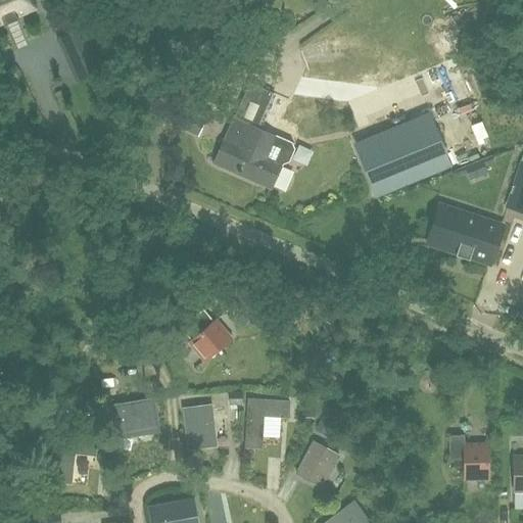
[(0,0),(0,24),(3,22),(4,26),(18,19),(16,16),(34,9),(30,0),(0,0)]
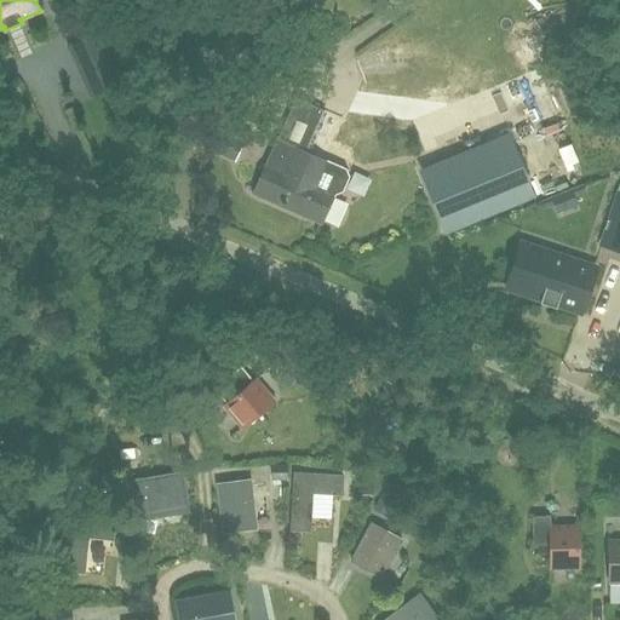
[(361,93),(388,107),(396,91),(369,76),(361,93)]
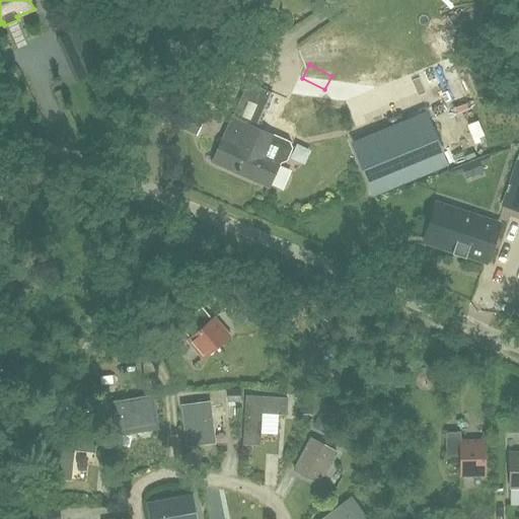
[(231,118),(211,162),(226,169),(226,167),(269,187),(280,162),(286,159),(291,147),(289,142),(254,126),(271,90),(247,80),(231,118)]
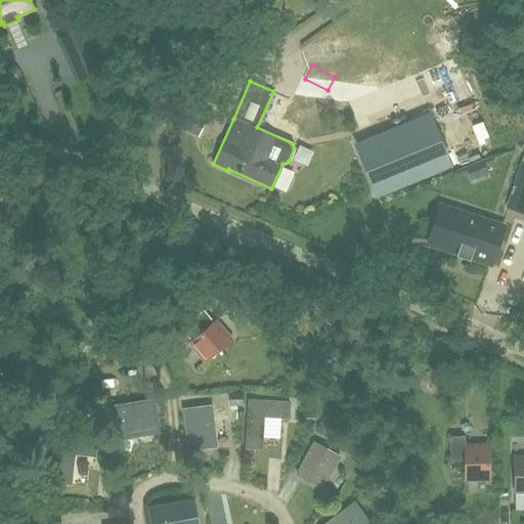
[(182,110),(175,124),(199,135),(205,120),(182,110)]
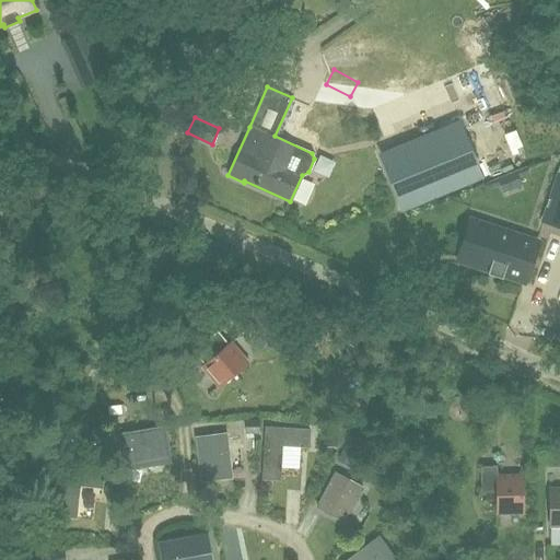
[(457,127),(383,156),(404,206),(477,176),(457,127)]
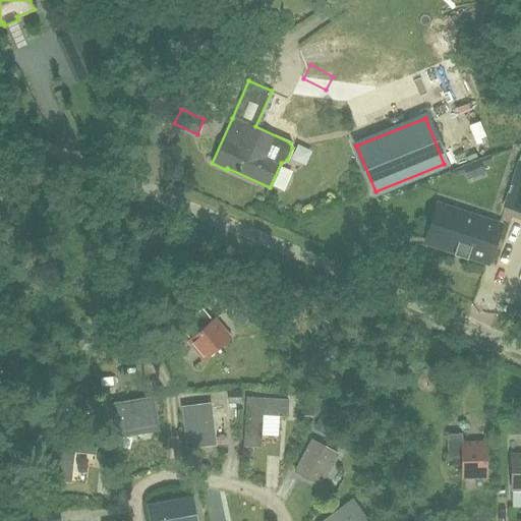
[(520,158),(505,206),(520,211),(520,158)]
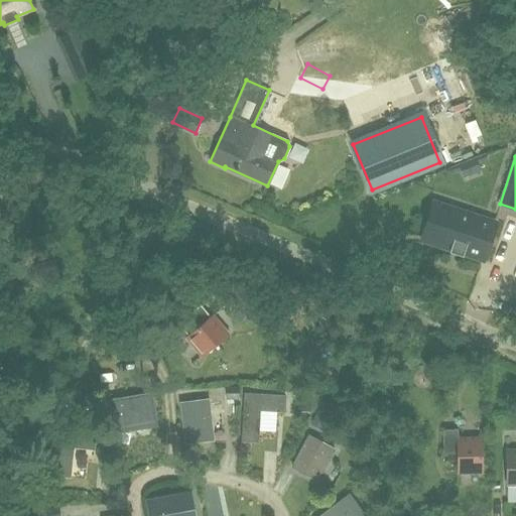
[(494,223),(440,205),(435,219),(432,229),(446,234),(447,235),(442,248),(449,250),(482,261),(494,223)]
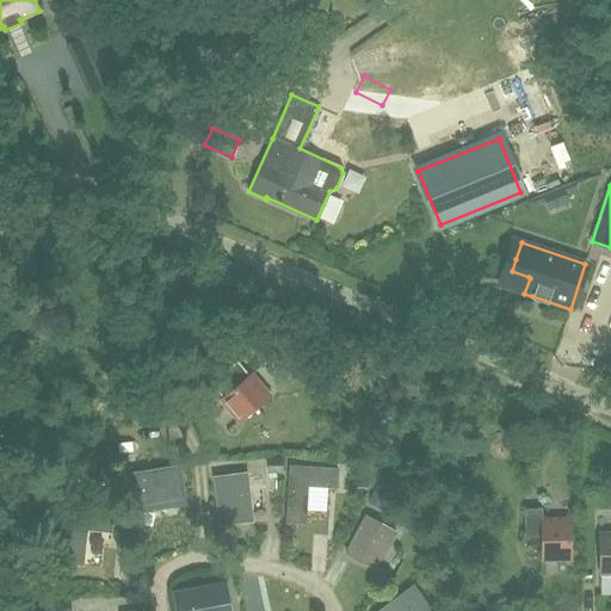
[(239,421),(271,395),(252,372),(220,400),(239,421)]
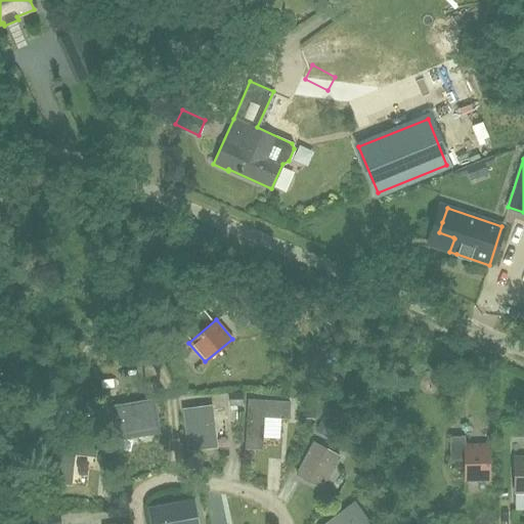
[(186,450),(217,447),(212,404),(181,408),(186,450)]
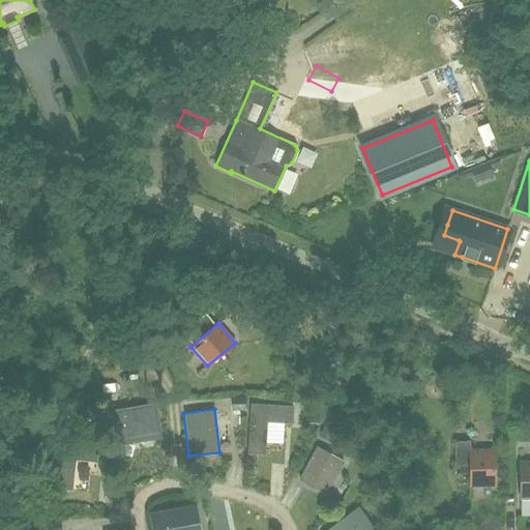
[(270,452),(270,422),(257,422),(257,452),(270,452)]
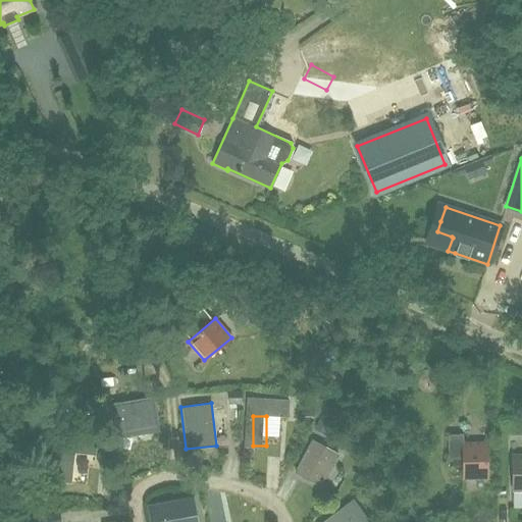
[(267,434),(292,434),(292,416),(267,416),(267,434)]
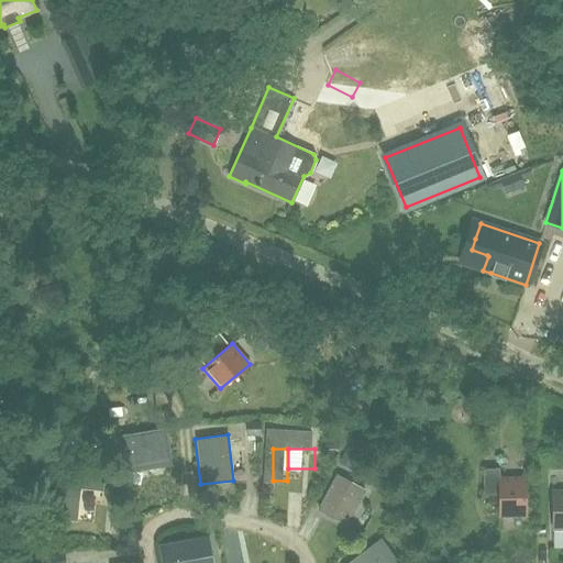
[(138,467),(170,472),(172,459),(140,454),(138,467)]
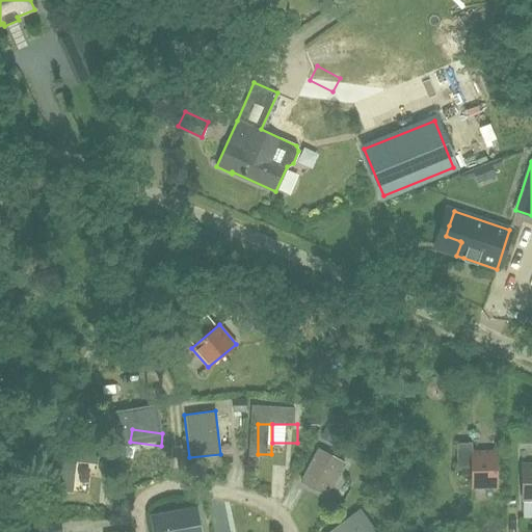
[(471,452),(471,444),(456,444),(457,476),(472,476),(472,488),(497,487),(496,452),(471,452)]
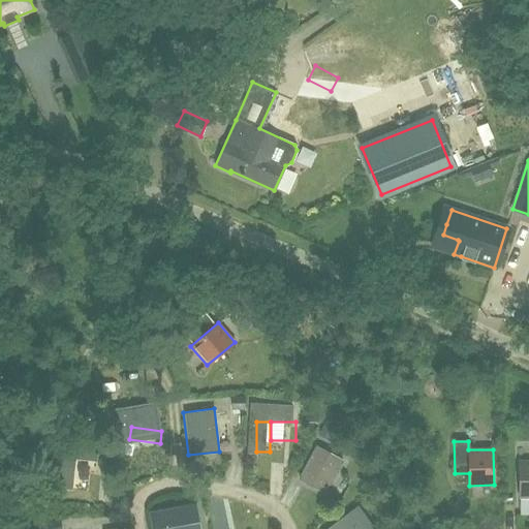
[(328,493),(343,461),(316,447),(301,479),(328,493)]
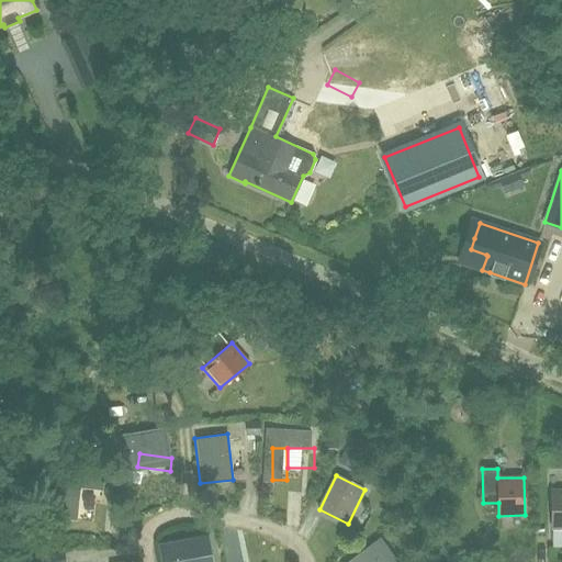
[(552,529),(561,528),(561,491),(551,491),(552,529)]
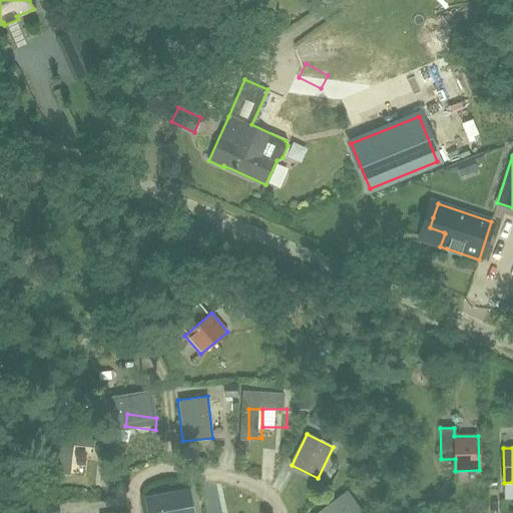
[(324,512),(365,512),(366,512),(350,492),(324,512)]
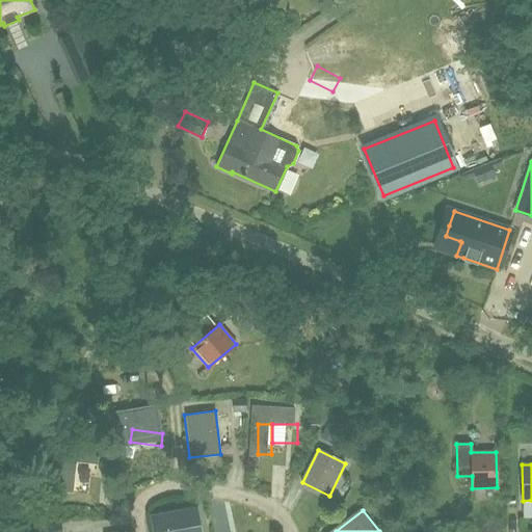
[(189,531),(206,531),(205,512),(189,513),(189,531)]
